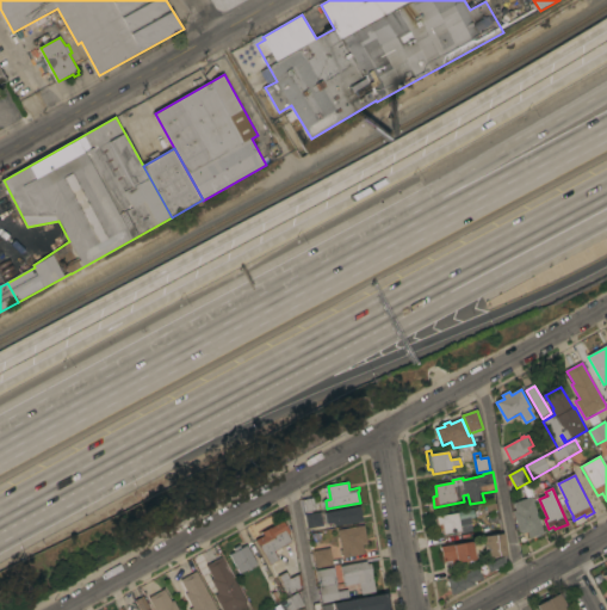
[(304,499),(315,497),(316,503),(322,501),(323,509),(319,510),(319,511),(307,512),(304,499)]
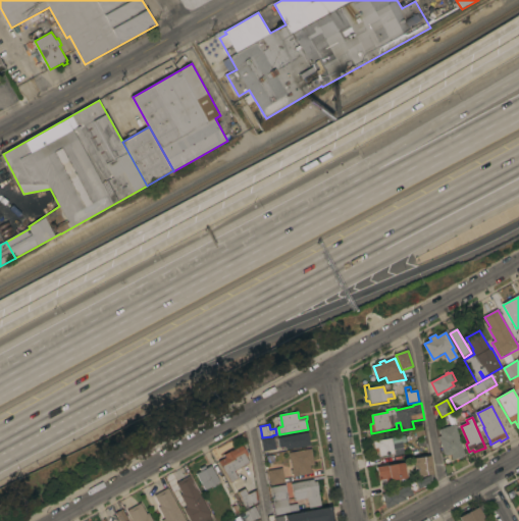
[(465,455),(467,454),(468,456),(453,460),(452,455),(449,456),(447,456),(445,455),(439,439),(440,439),(439,437),(442,436),(439,430),(456,425),(465,455)]
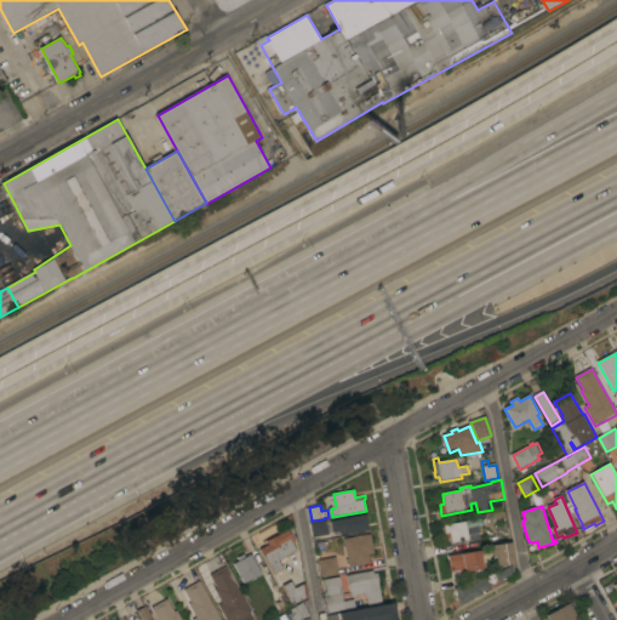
[(369,515),(369,517),(371,516),(371,521),(370,521),(371,530),(341,535),(341,532),(335,533),(332,521),(369,515)]
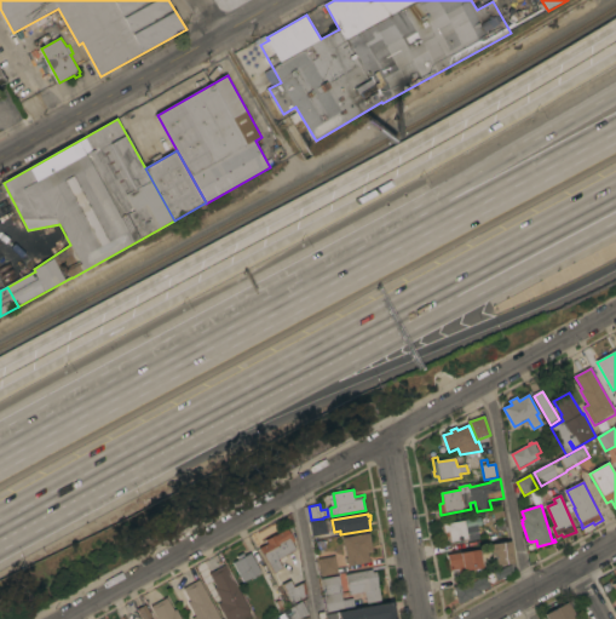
[(468,528),(466,521),(482,519),(483,526),(479,527),(468,528)]
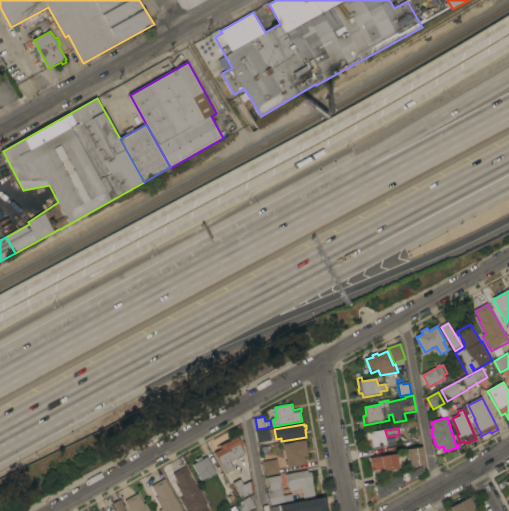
[(270,429),(273,440),(259,443),(257,431),(270,429)]
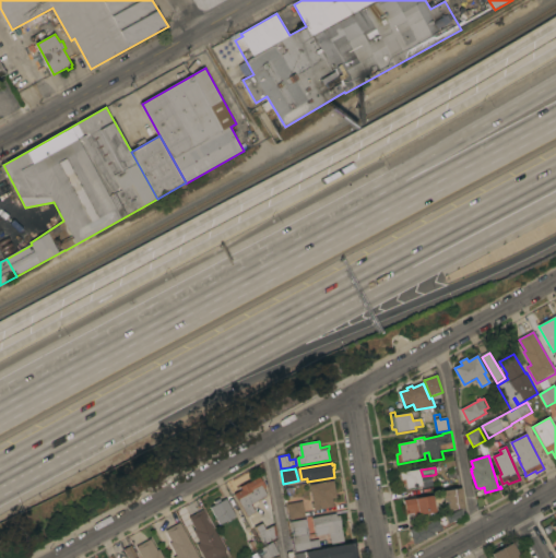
[(420,470),(423,487),(407,490),(406,485),(402,486),(400,474),(420,470)]
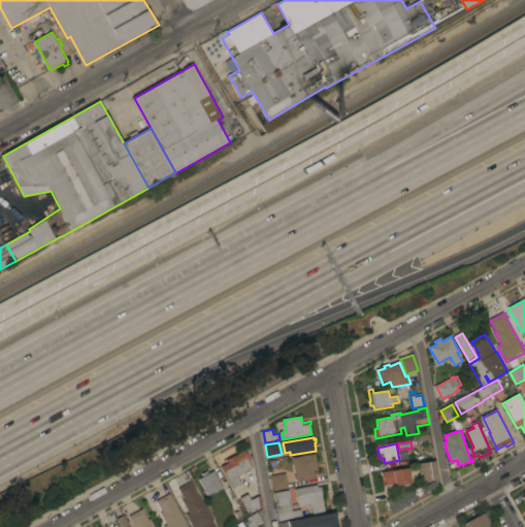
[(399,450),(408,449),(411,458),(400,460),(399,450)]
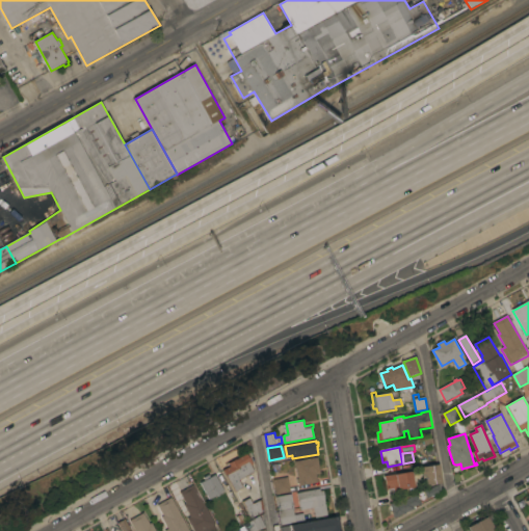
[(228,476),(223,471),(232,466),(230,463),(236,459),(237,460),(248,453),(255,463),(253,465),(256,472),(240,480),(244,487),(243,488),(244,492),(241,494),(239,490),(237,492),(228,476)]
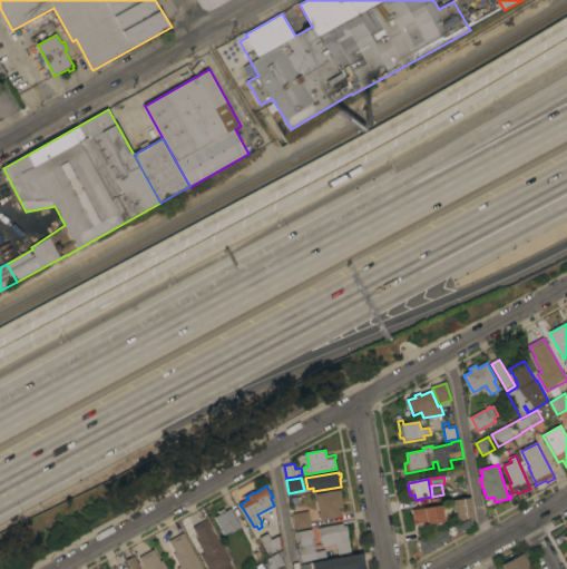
[(342,490),(345,508),(340,508),(342,517),(322,520),(322,518),(321,518),(320,513),(321,513),(318,494),(342,490)]
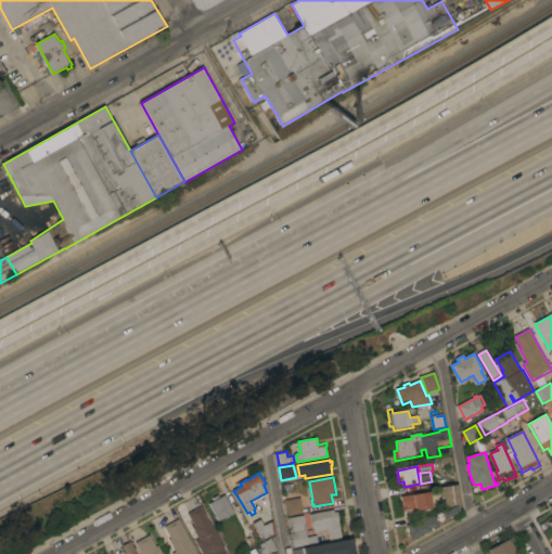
[(461,505),(446,507),(444,497),(441,497),(439,488),(458,486),(461,505)]
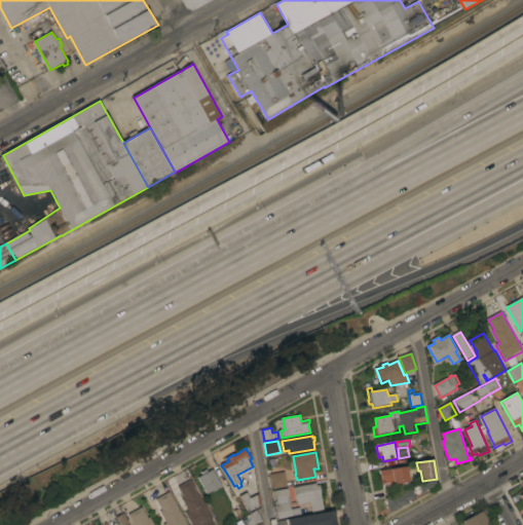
[(410,485),(390,489),(389,484),(383,485),(380,472),(407,466),(410,485)]
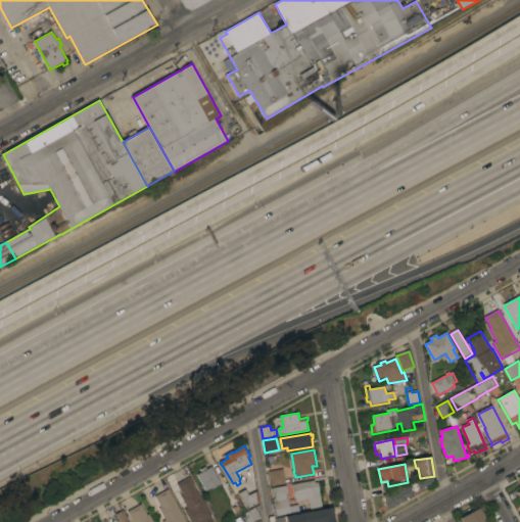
[(198,475),(203,472),(201,469),(206,467),(208,469),(214,467),(222,482),(206,490),(198,475)]
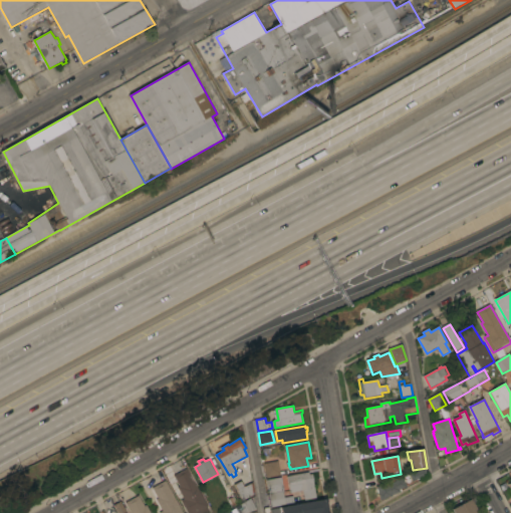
[(280,461),(282,475),(268,478),(265,463),(280,461)]
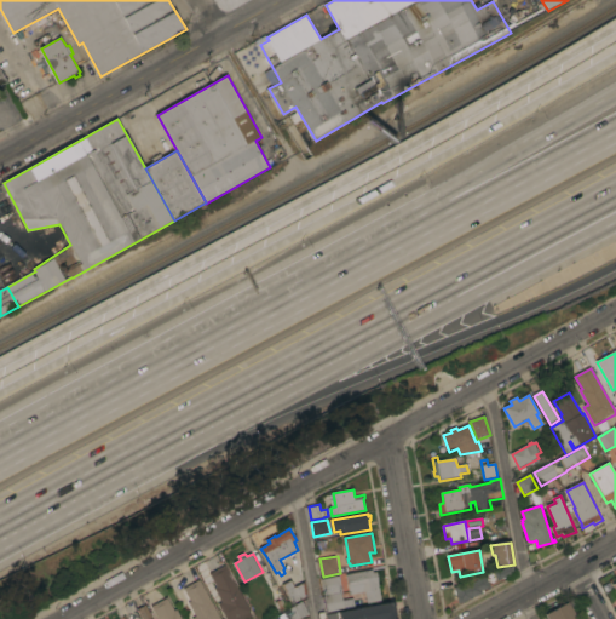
[(253,611),(251,612),(254,618),(228,618),(220,603),(224,602),(217,588),(219,586),(212,574),(228,566),(253,611)]
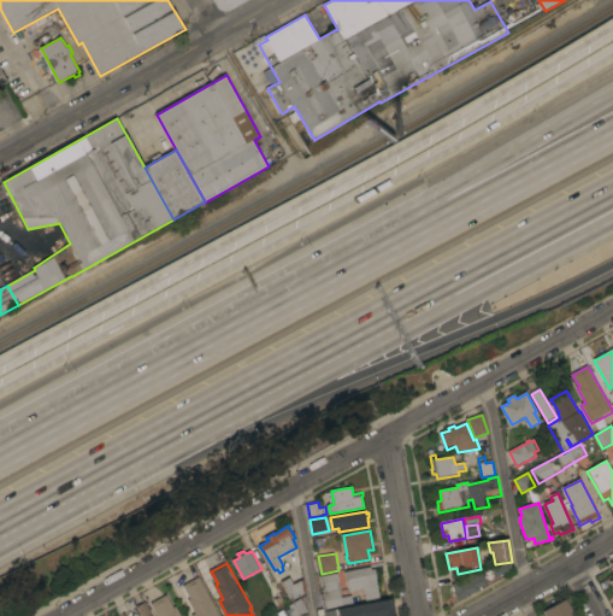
[(494,572),(510,564),(513,572),(496,579),(494,572)]
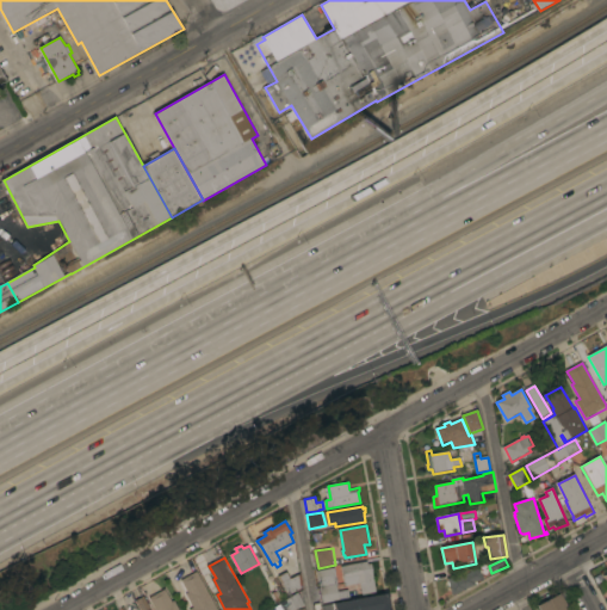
[(369,561),(370,565),(372,564),(378,592),(364,595),(361,583),(347,586),(342,566),(369,561)]
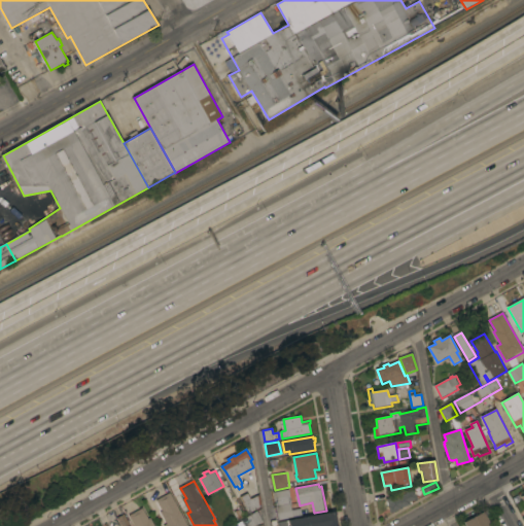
[(242,496),(239,498),(236,492),(246,487),(249,492),(249,493),(252,499),(260,494),(263,506),(250,514),(242,496)]
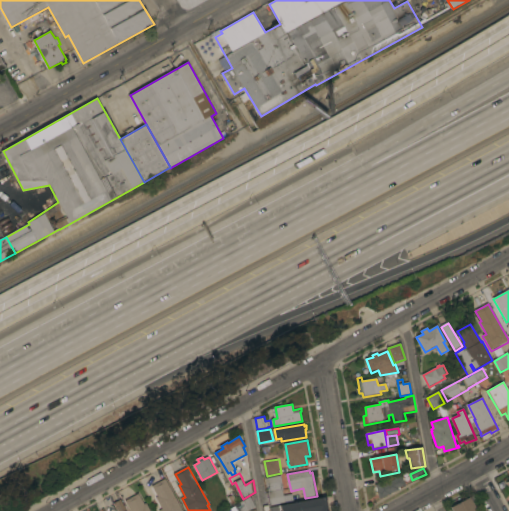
[(267,478),(282,475),(285,491),(283,491),(284,495),(293,493),(295,501),(272,505),(267,478)]
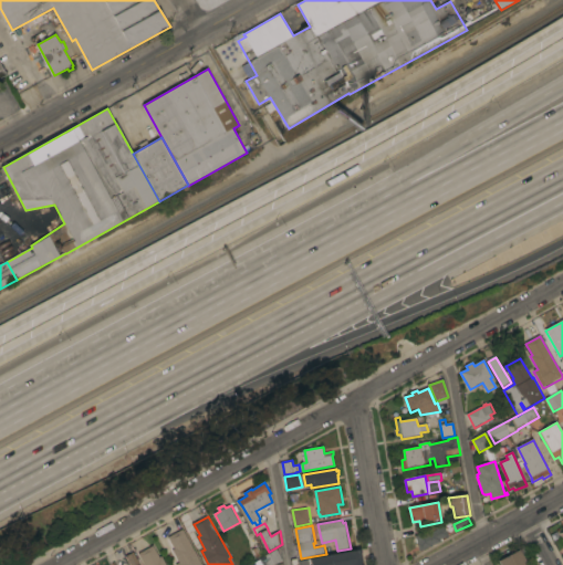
[(445,527),(448,536),(440,540),(441,542),(419,552),(417,544),(418,544),(415,536),(428,532),(429,533),(445,527)]
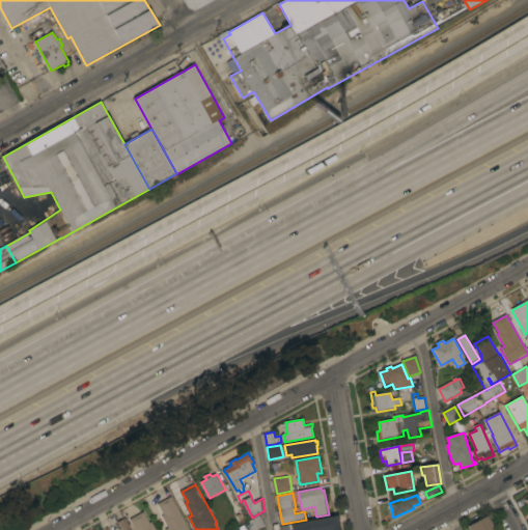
[(167,529),(169,528),(163,517),(165,514),(159,504),(172,497),(191,529),(167,529)]
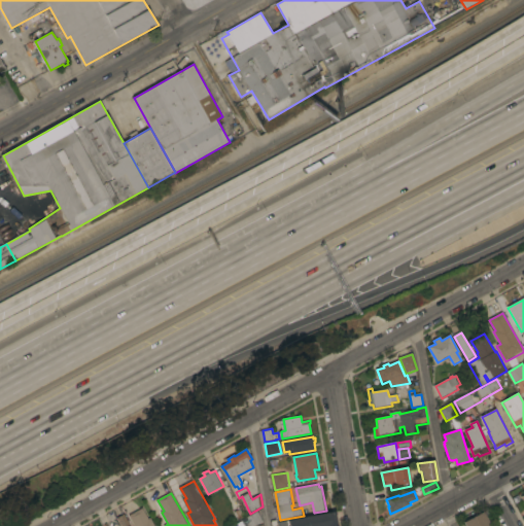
[(135,525),(130,516),(144,507),(149,519),(151,518),(155,525),(135,525)]
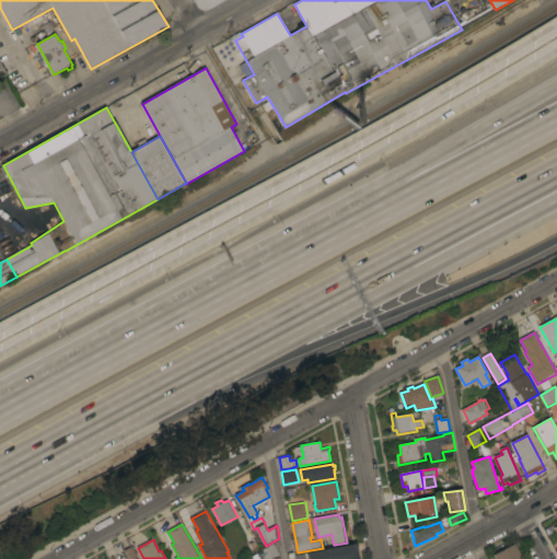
[(264,558),(260,550),(275,543),(281,554),(273,558),(264,558)]
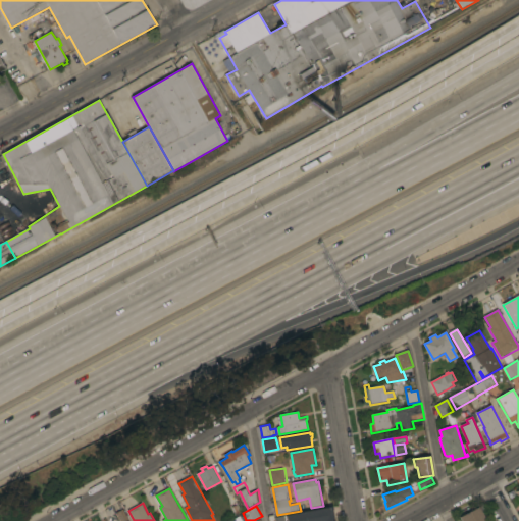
[(332,507),(335,520),(277,520),(276,517),(332,507)]
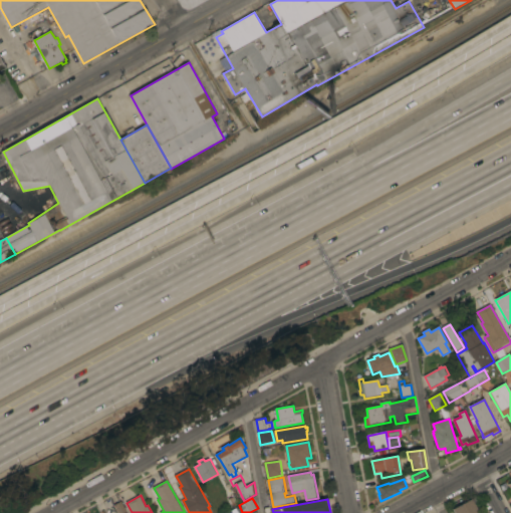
[(453,512),(452,510),(471,500),(477,512),(453,512)]
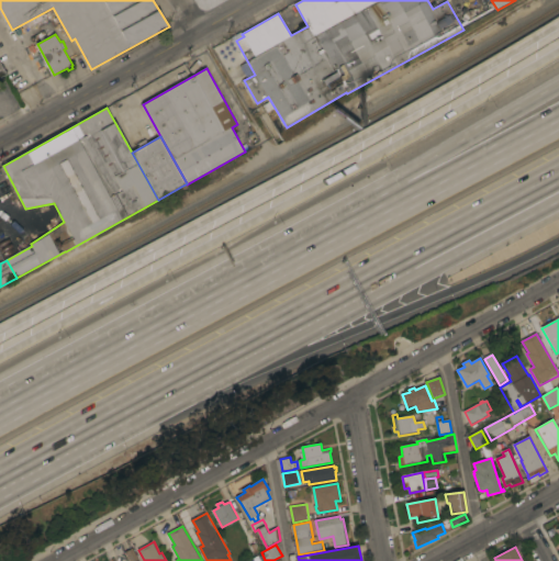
[(140,560),(134,549),(127,552),(131,560),(140,560)]
